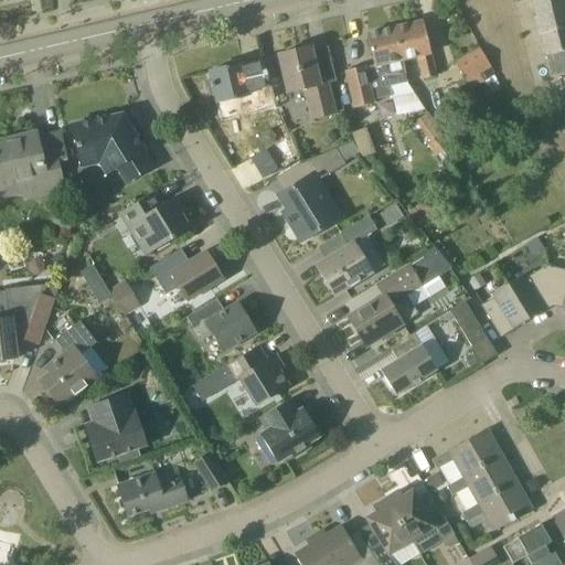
[(564,7),(563,0),(531,0),(536,19),(532,19),(536,34),(539,34),(544,55),(547,55),(552,75),(564,71),(564,7)]
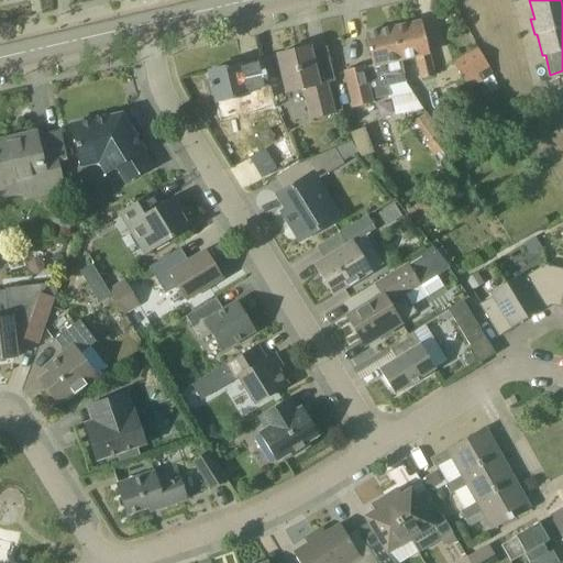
[(428,54),(426,43),(421,22),(393,29),(405,83),(407,83),(403,62),(416,58),(420,79),(434,76),(429,54),(428,54)]
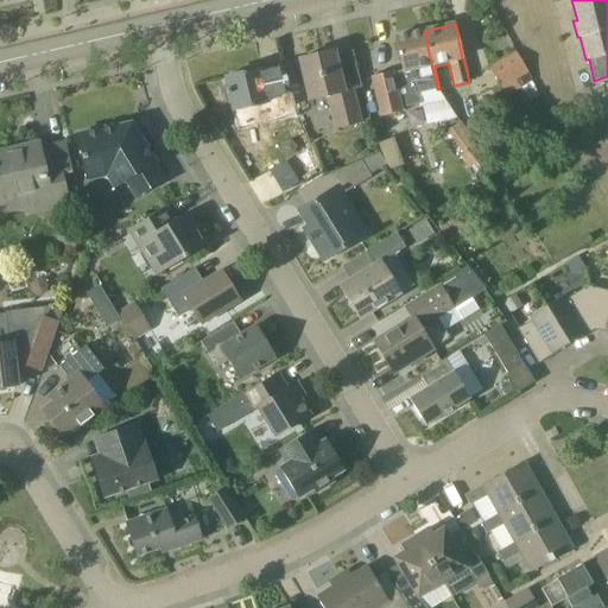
[(419,94),(437,89),(424,31),(394,38),(401,70),(371,77),(380,116),(403,112),(401,108),(420,103),(419,94)]
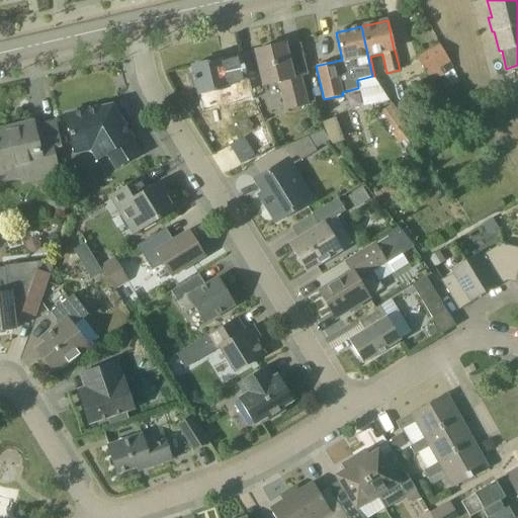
[(285,48),(285,47),(284,44),(255,51),(263,87),(278,83),(285,111),(309,105),(301,77),(308,75),(299,44),(285,48)]
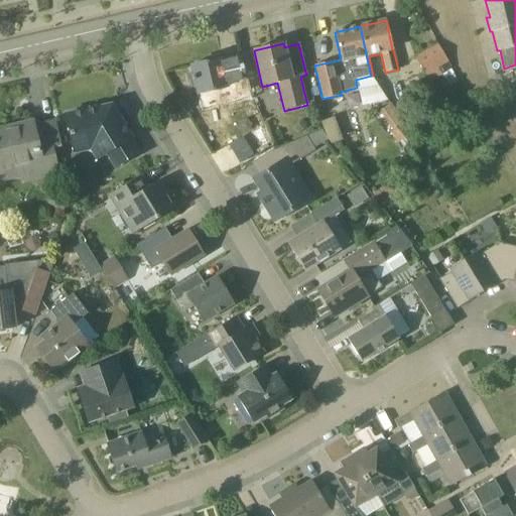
[(437,44),(415,57),(430,83),(453,70),(437,44)]
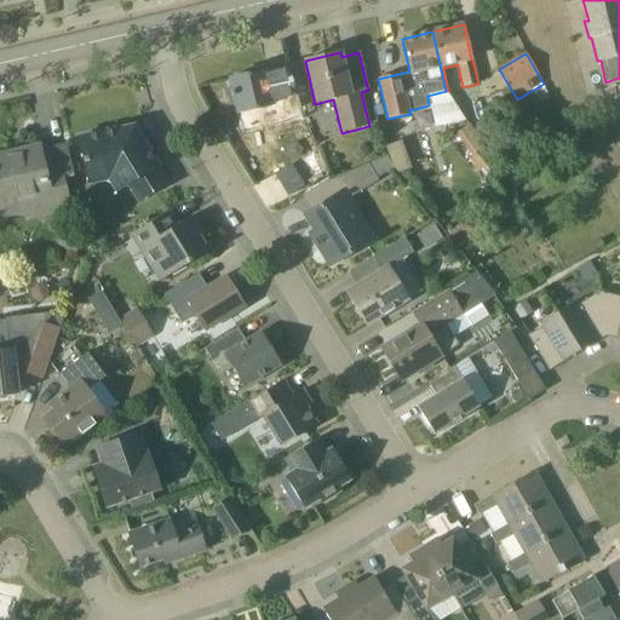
[(275,105),(267,73),(265,73),(264,70),(229,79),(236,114),(260,108),(275,105)]
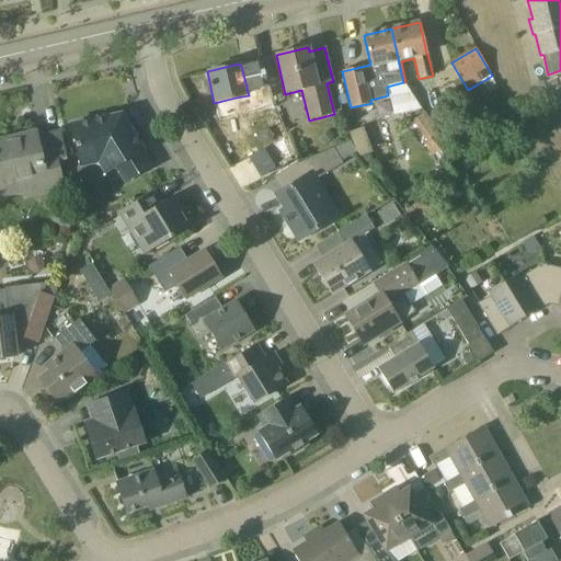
[(123,183),(132,179),(150,167),(140,151),(142,150),(121,115),(106,115),(106,114),(71,125),(78,146),(80,168),(99,164),(105,175),(115,169),(123,183)]
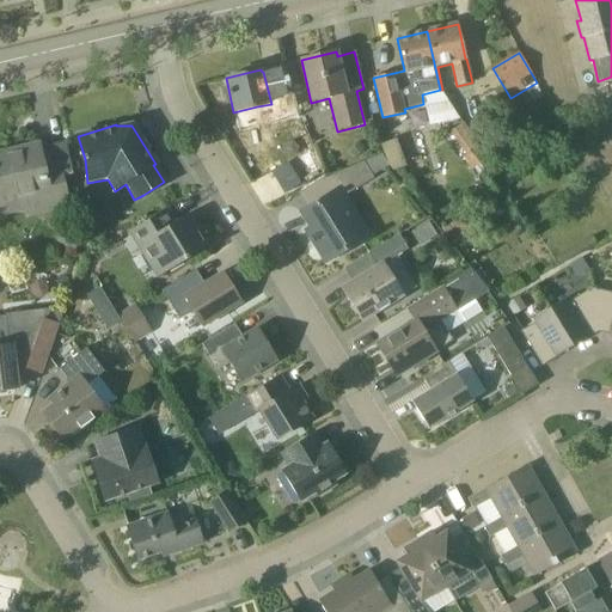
[(488,159),(464,124),(451,133),(466,155),(463,158),(471,171),(488,159)]
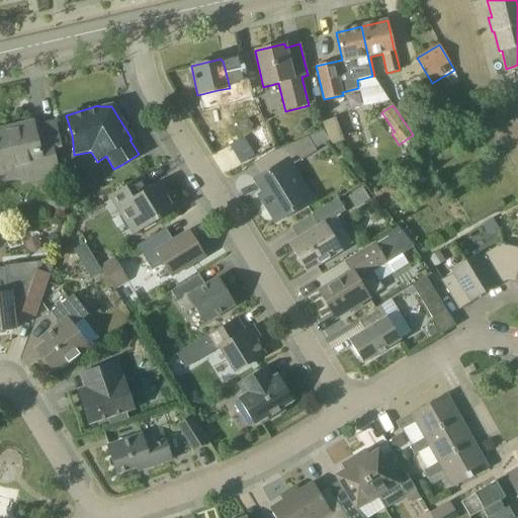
[(325,130),(329,141),(332,145),(344,140),(336,118),(323,123),(325,130)]
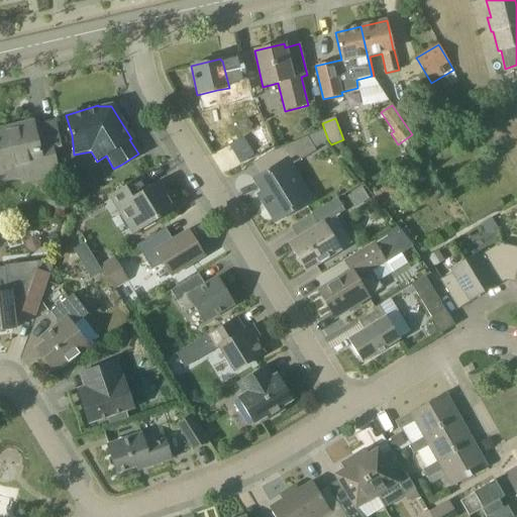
[(309,126),(303,120),(294,128),(300,134),(309,126)]
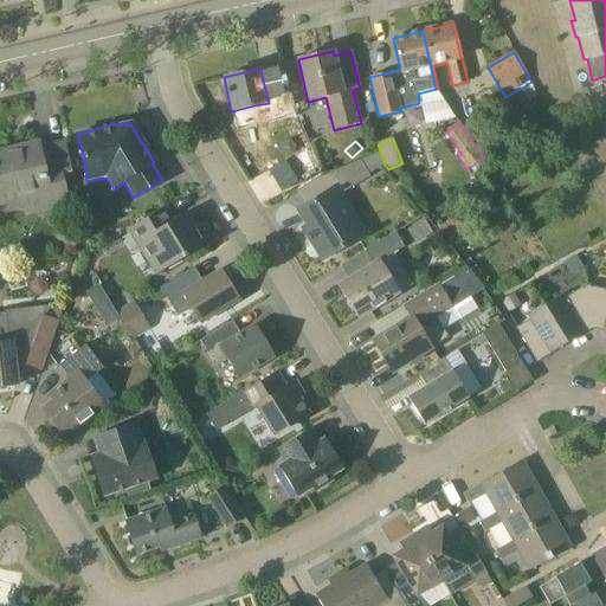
[(45,175),(39,147),(38,143),(18,148),(19,152),(0,155),(0,214),(69,199),(62,171),(45,175)]
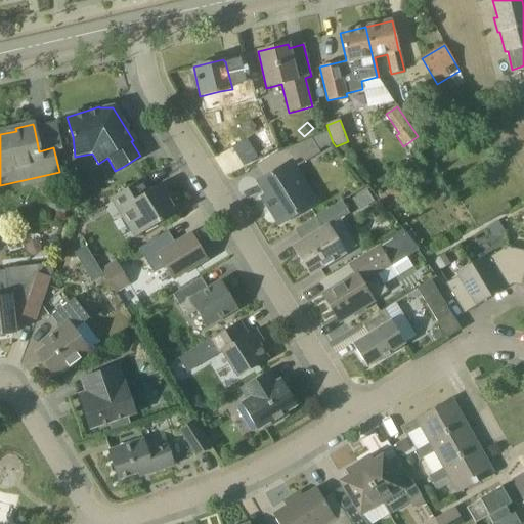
[(318,150),(333,142),(329,131),(273,156),(281,168),(259,182),(267,195),(263,198),(279,225),(318,203),(297,167),(319,153),(318,150)]
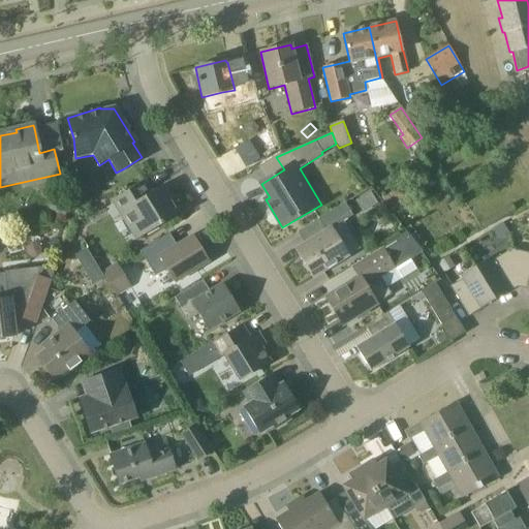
[(258,156),(249,143),(248,139),(232,149),(242,163),(245,168),(259,159),(258,156)]
